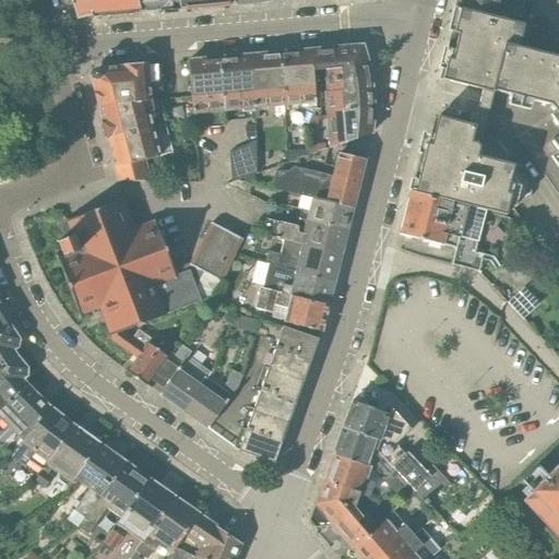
[(139,13),(135,0),(69,0),(71,8),(75,7),(79,18),(88,15),(90,20),(139,14),(139,13)]
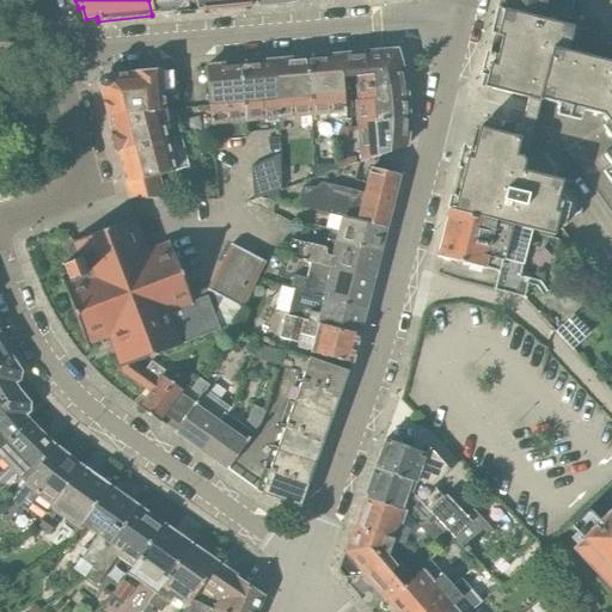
[(197,11),(194,0),(148,0),(152,14),(175,12),(175,13),(197,11)]
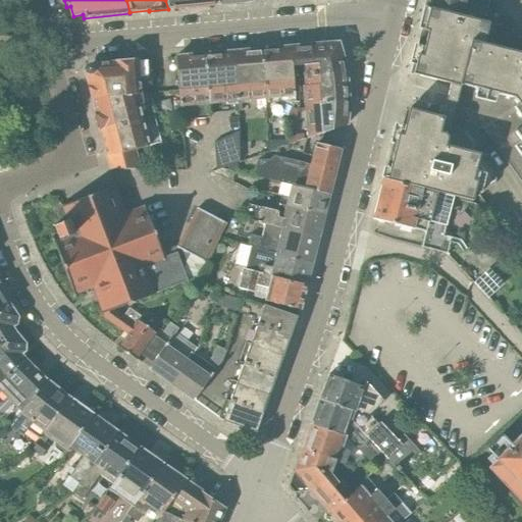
[(165,0),(168,9),(168,10),(218,5),(217,0),(165,0)]
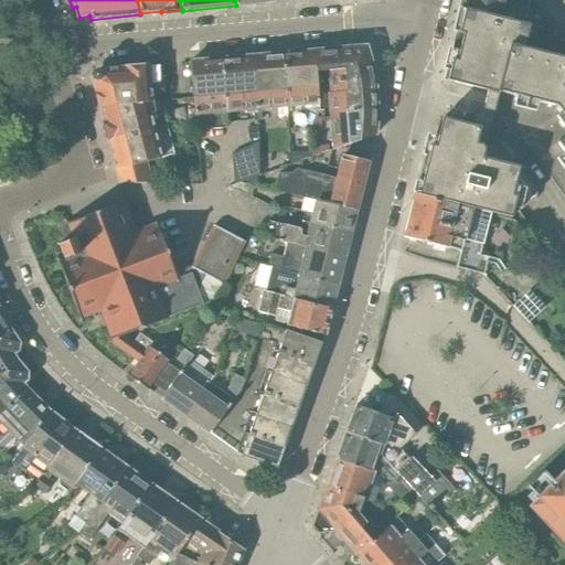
[(462,10),(530,24),(555,31),(532,0),(462,0),(460,9),(462,10)]
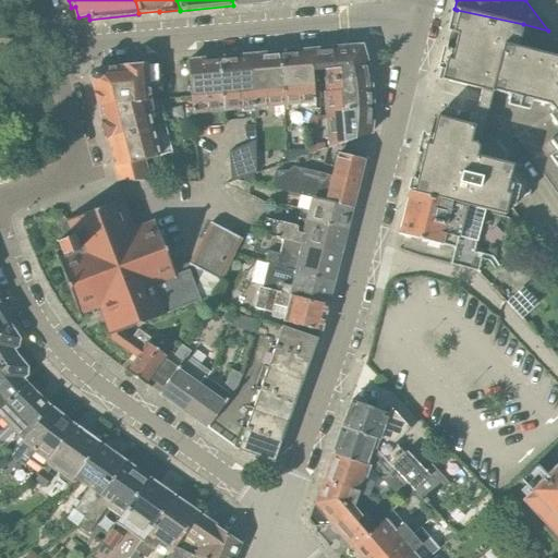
[(523,24),(457,10),(438,80),(481,89),(472,126),(436,118),(434,126),(429,144),(423,143),(411,192),(455,204),(483,213),(505,217),(510,194),(505,193),(512,165),(476,156),(481,138),(484,129),(494,91),(548,105),(557,118),(557,134),(550,141),(557,152),(557,57),(518,47),(523,24)]
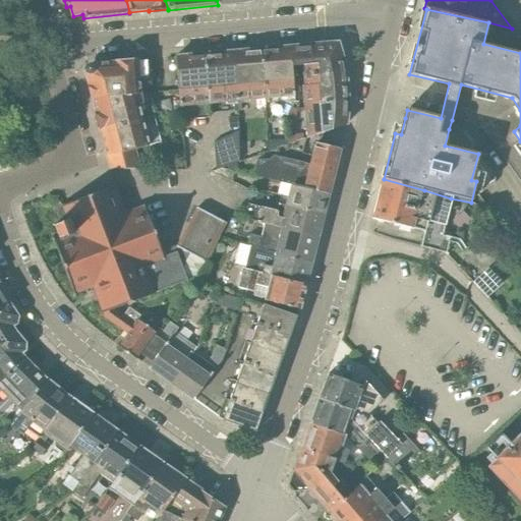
[(306,77),(344,74),(338,44),(290,48),(292,67),(305,66),(306,77)]
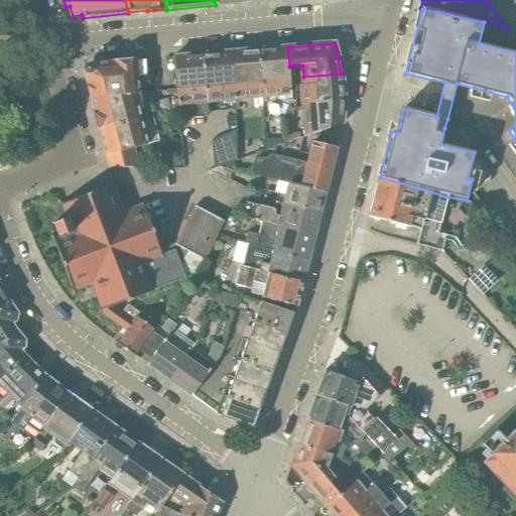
[(259,50),(263,97),(291,95),(289,67),(287,47),(275,48),(259,50)]
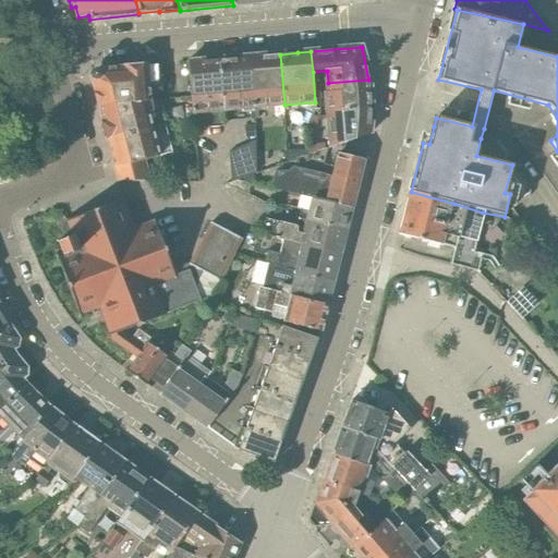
[(249,57),(252,108),(284,105),(280,55),(261,56),(261,55),(249,57)]
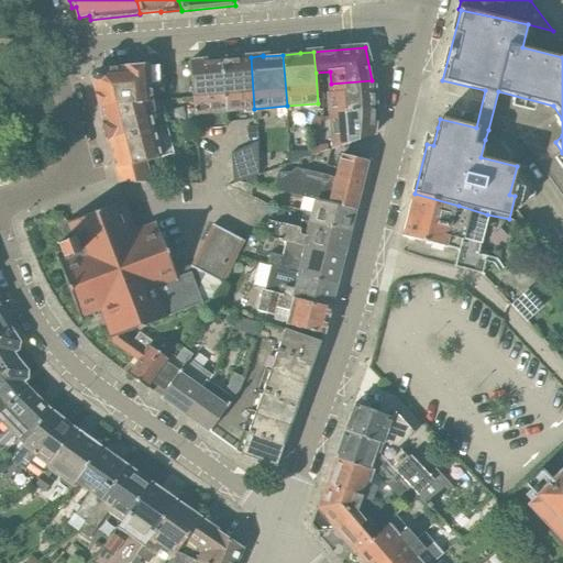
[(221,59),(225,111),(254,109),(251,57),(238,58),(221,59)]
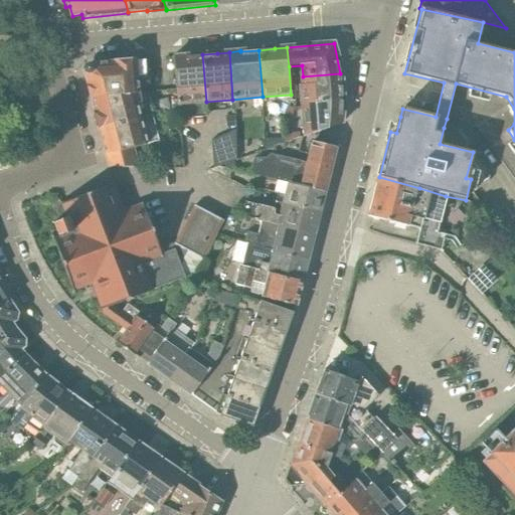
[(207,118),(206,102),(202,54),(184,56),(184,55),(173,56),(176,90),(176,98),(177,106),(178,106),(179,120),(207,118)]
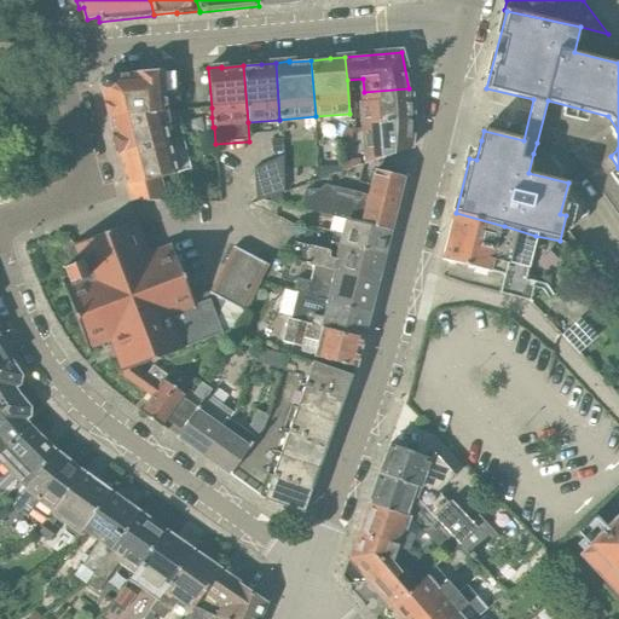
[(108,117),(175,111),(166,111),(166,103),(179,102),(177,71),(162,73),(162,71),(134,74),(134,75),(108,77),(100,86),(108,117)]
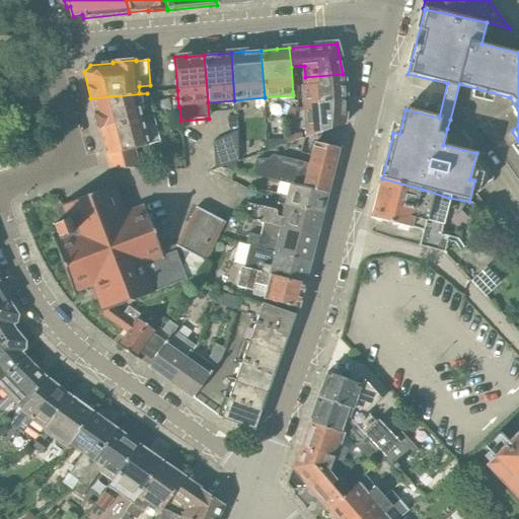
[(343,74),(305,77),(306,88),(302,88),(303,106),(346,103),(346,94),(345,84),(343,74)]
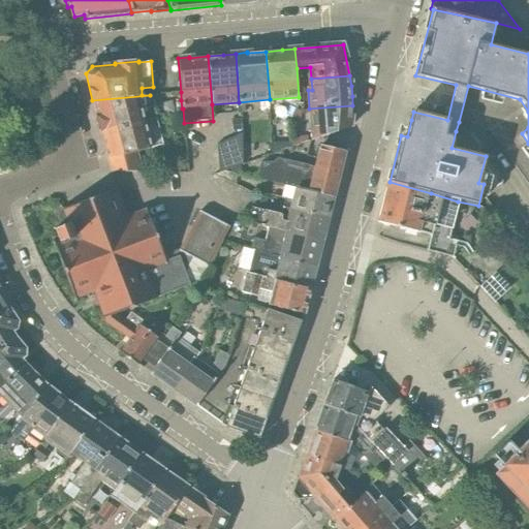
[(101,133),(156,120),(150,95),(92,100),(96,115),(95,115),(100,133),(101,133)]
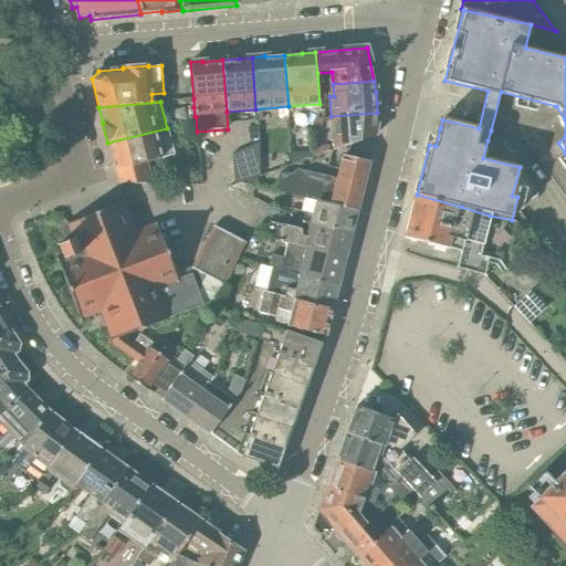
[(334,152),(376,137),(377,122),(377,113),(331,116),(334,152)]
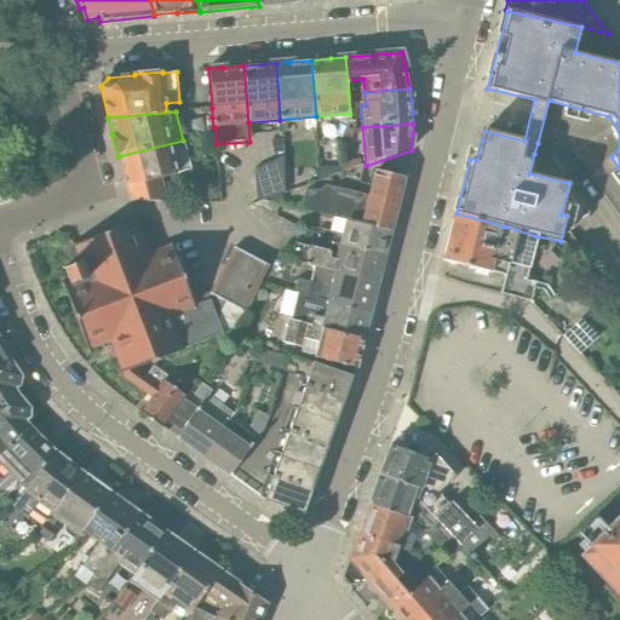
[(183,141),(119,156),(131,202),(165,204),(159,178),(190,170),(183,141)]
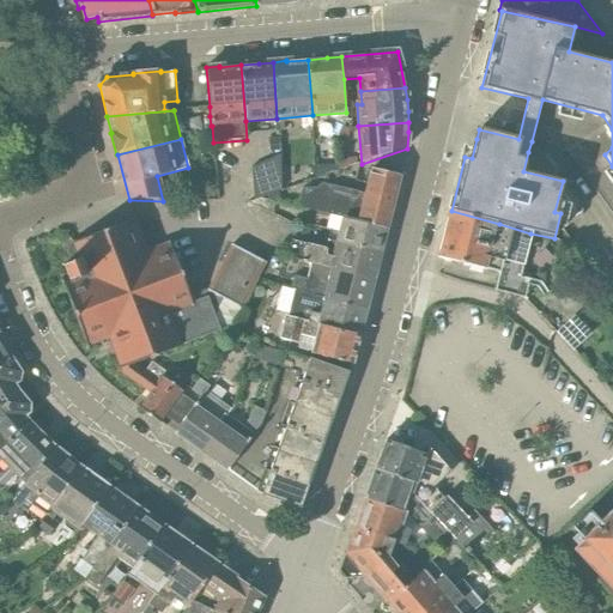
[(281,189),(279,164),(278,156),(252,167),(254,190),(255,199),(281,189)]
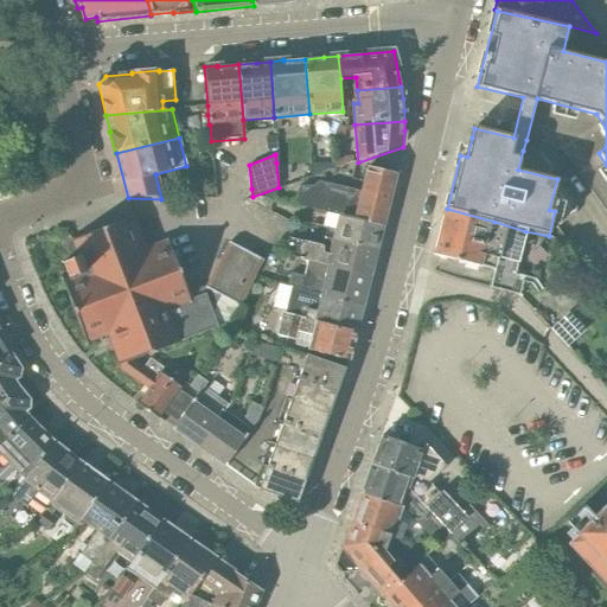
[(294,205),(325,213),(383,227),(396,174),(369,167),(363,195),(317,183),(317,186),(298,187),(294,205)]
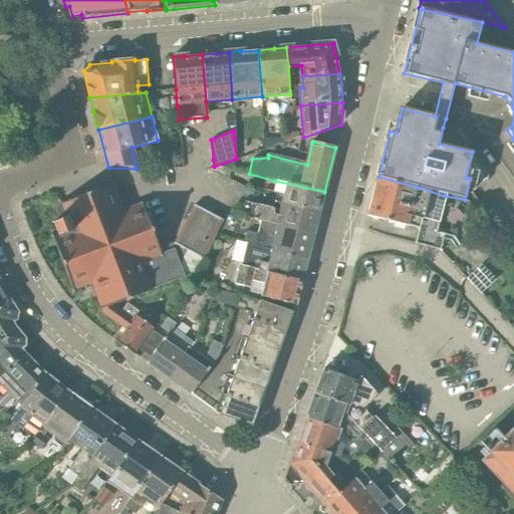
[(229,180),(231,169),(218,166),(208,169),(229,180)]
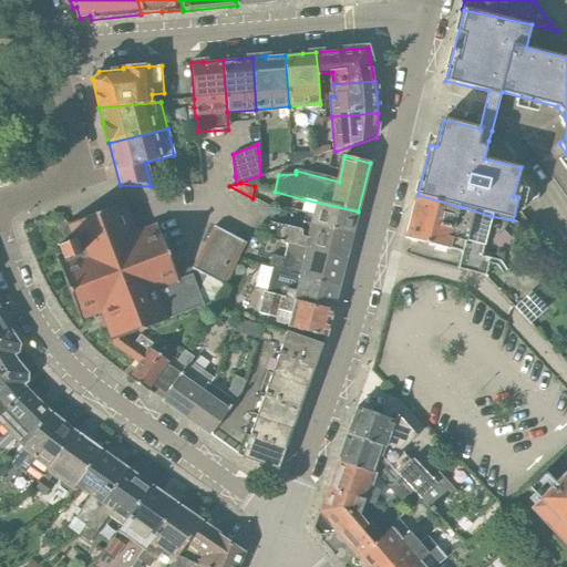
[(462,207),(418,195),(415,195),(410,217),(404,238),(463,253),(459,269),(486,277),(491,259),(481,256),(491,216),(462,207)]
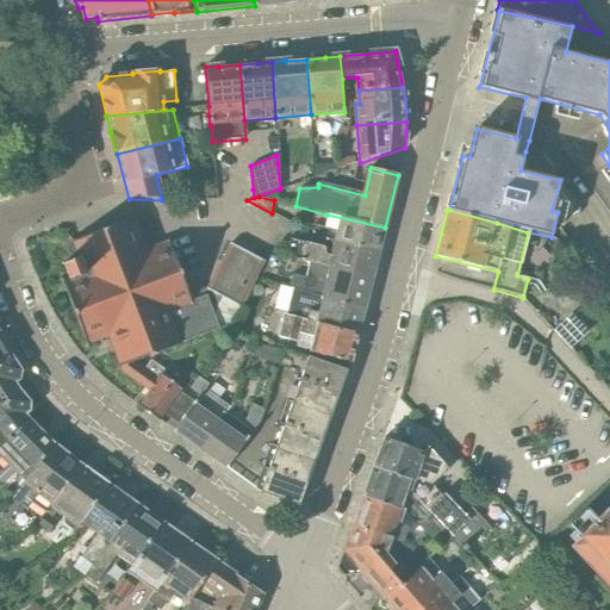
[(385,228),(327,215),(323,228),(330,229),(325,248),(336,250),(338,242),(379,250),(385,228)]
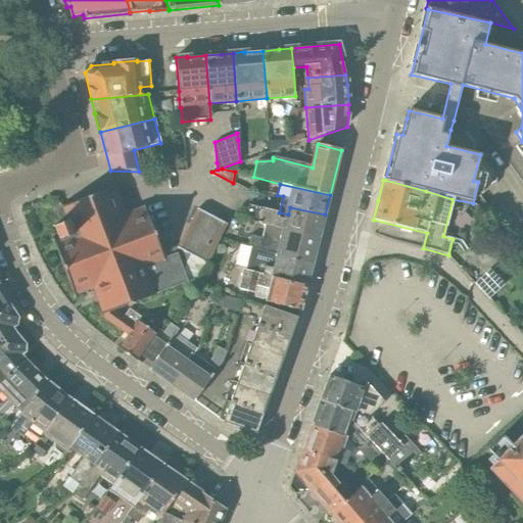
[(140,355),(145,359),(158,339),(153,335),(155,333),(139,322),(143,317),(130,307),(124,317),(117,313),(188,281),(194,283),(205,263),(203,260),(225,222),(200,210),(178,254),(163,259),(143,208),(126,216),(114,187),(61,207),(66,222),(53,227),(57,238),(52,240),(74,295),(93,288),(104,318),(129,335),(119,348),(136,361),(140,355)]
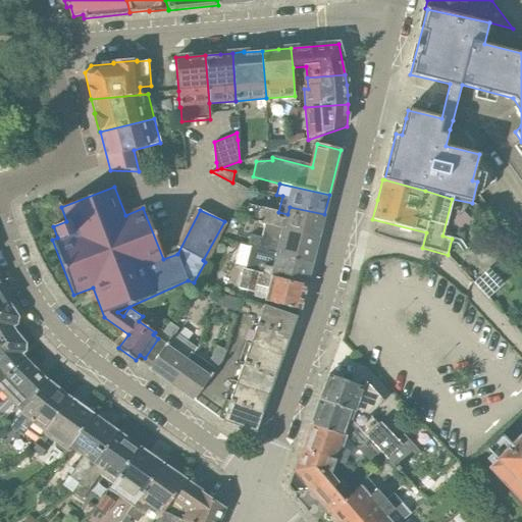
[(245,219),(279,228),(319,238),(324,214),(290,207),(288,214),(278,212),(249,204),(245,219)]
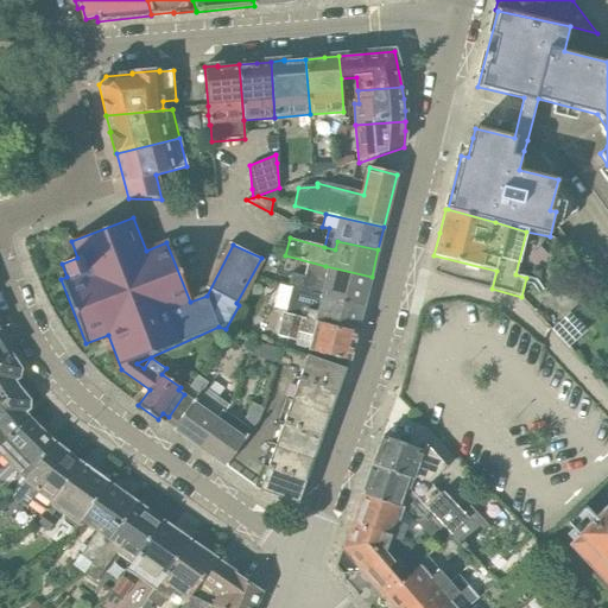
[(323,298),(363,308),(372,277),(325,266),(322,282),(302,277),(298,287),(323,295),(323,298)]
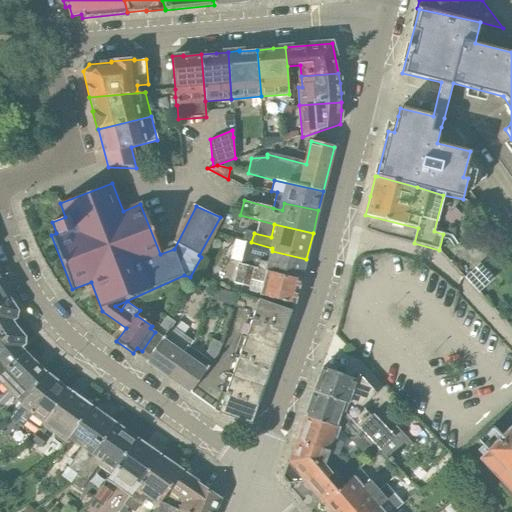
[(266,272),(301,280),(306,259),(272,251),(272,248),(251,242),(250,244),(240,241),(239,248),(252,252),(251,254),(269,259),(267,264),(259,261),(258,269),(266,271),(266,272)]
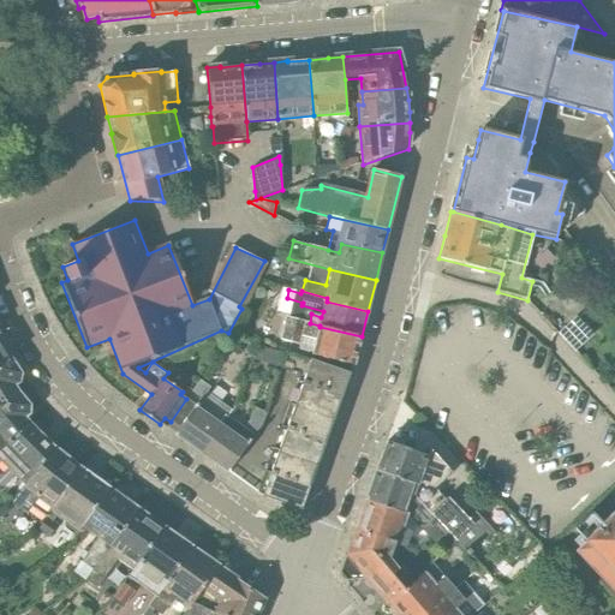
[(354,365),(362,336),(320,327),(320,326),(310,323),(286,317),(282,334),(280,334),(278,341),(300,346),(303,336),(316,340),(310,359),(354,365)]
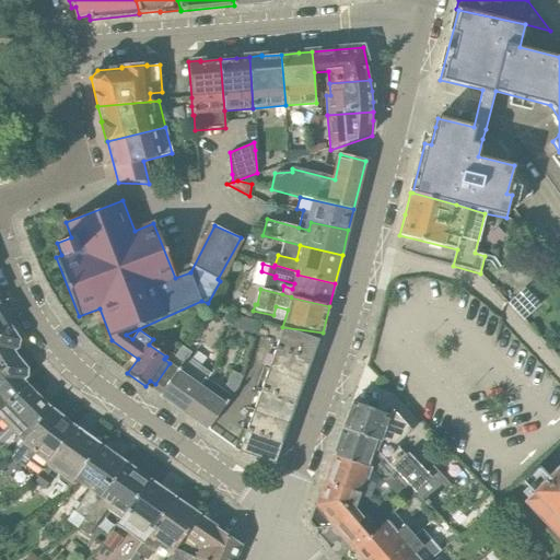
[(524,318),(535,307),(522,294),(510,305),(524,318)]
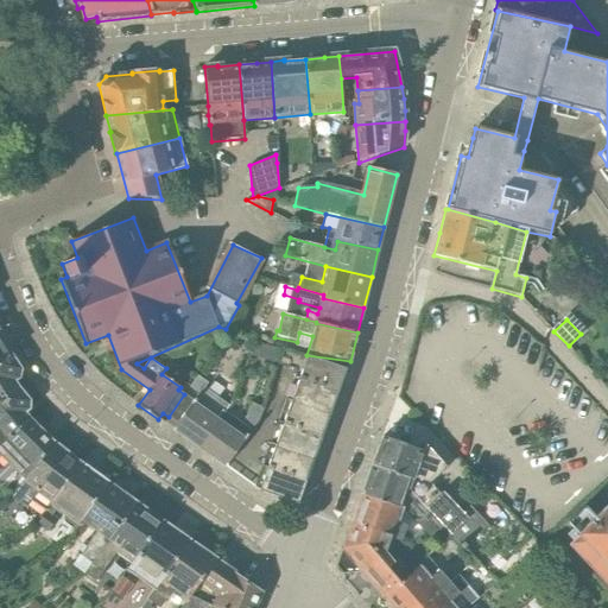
[(0,363),(13,359),(0,336),(0,363)]
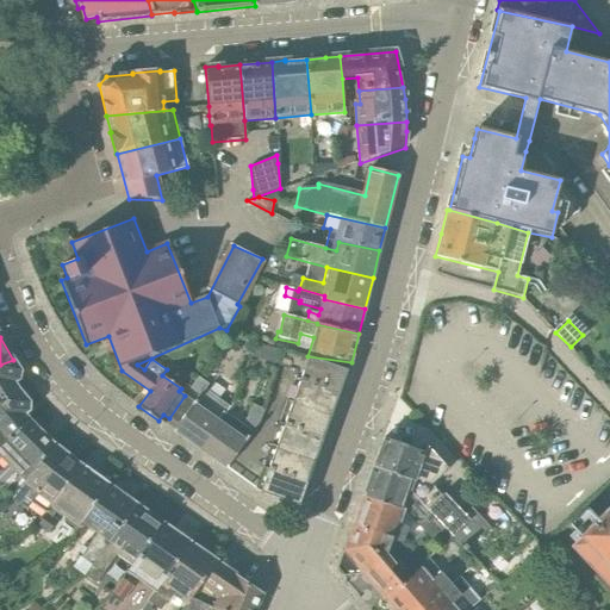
[(254,355),(280,365),(285,352),(256,343),(254,355)]
